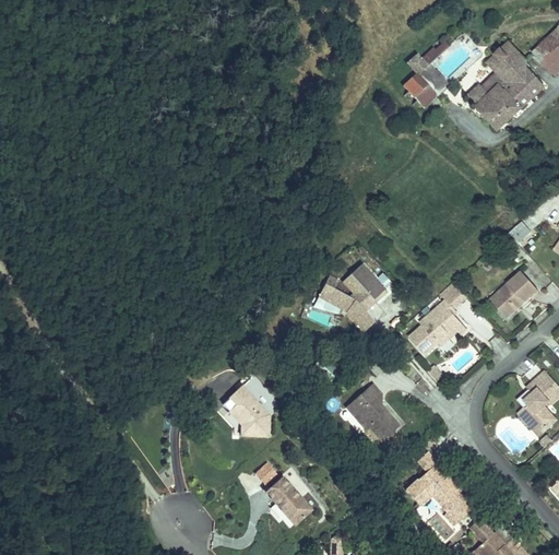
[(522,56),(519,59),(540,85),(558,69),(558,30),(557,27),(522,56)]
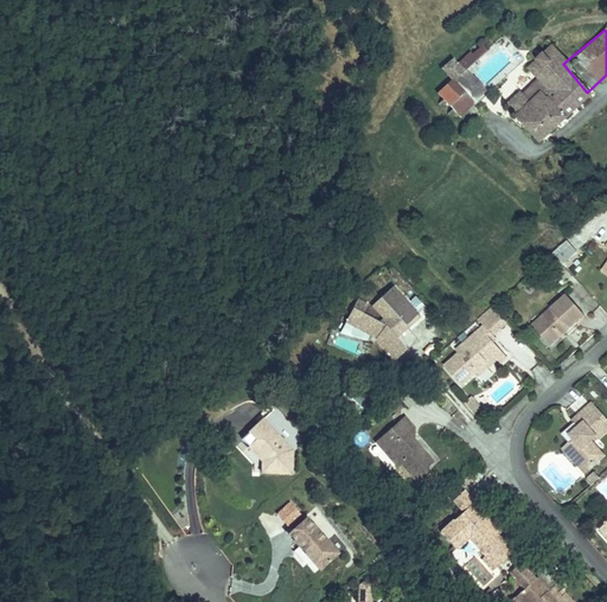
[(484,103),(478,96),(497,81),(471,50),(484,38),(478,33),(461,49),(466,55),(455,64),(445,52),(433,61),(443,75),(427,88),(441,103),(436,107),(443,116),(464,98),(475,111),(484,103)]
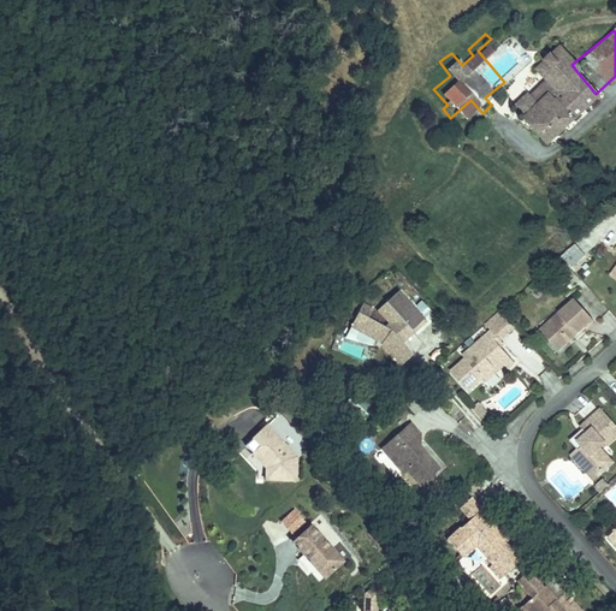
[(516,71),(491,39),(478,51),(504,82),(516,71)]
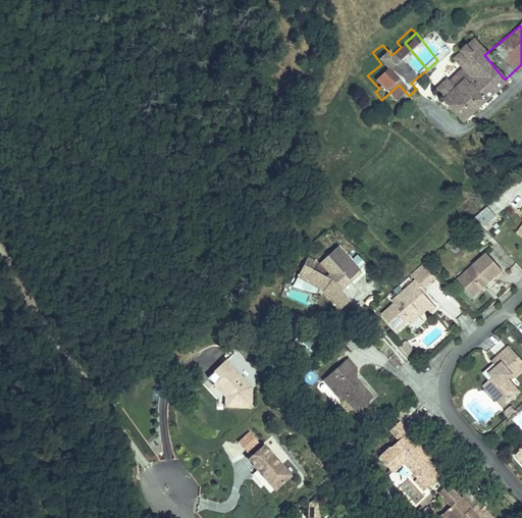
[(446,74),(432,85),(459,117),(505,80),(484,55),(487,52),(473,36),(451,55),(467,74),(460,80),(454,72),(449,78),(446,74)]
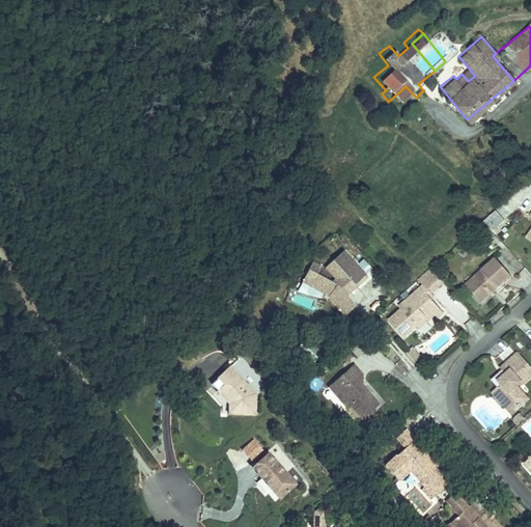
[(496,209),(477,225),(484,233),(490,228),(492,230),(505,219),(496,209)]
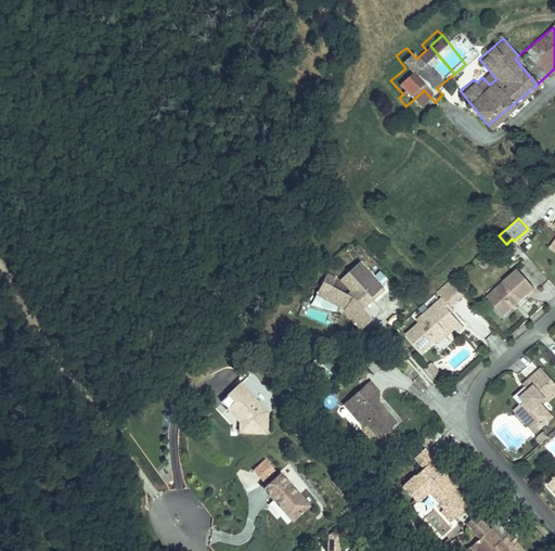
[(374,291),(385,282),(362,255),(343,272),(353,284),(351,286),(346,286),(335,280),(338,272),(328,268),(320,289),(346,300),(364,323),(375,314),(365,304),(359,296),(370,286),(374,291)]
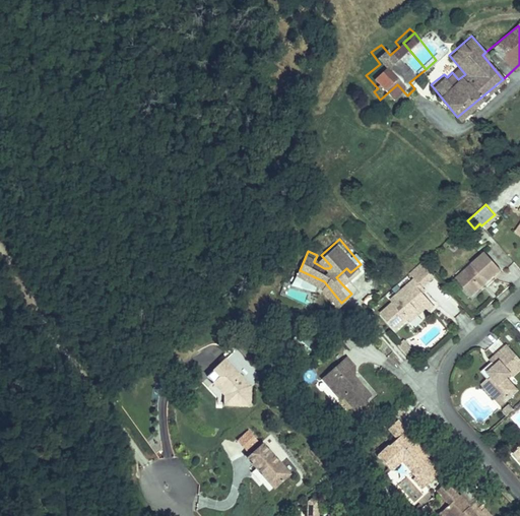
[(464,273),(456,280),(468,295),(500,268),(480,247),(458,266),(464,273)]
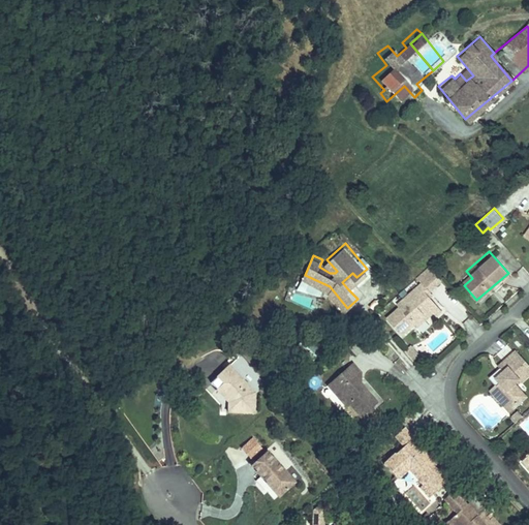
[(342,282),(348,289),(369,272),(367,269),(356,277),(352,273),(342,282)]
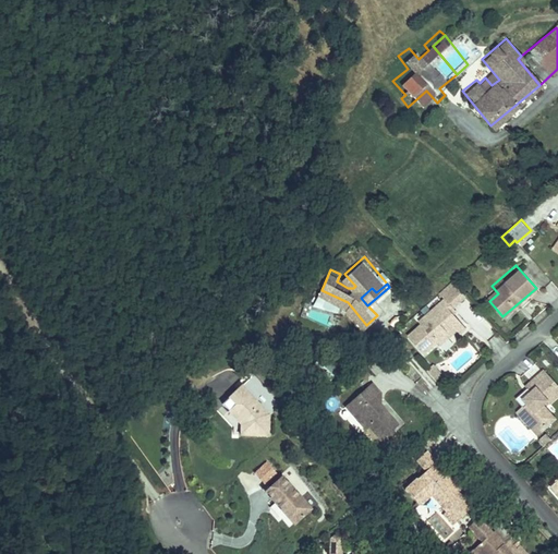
[(455,286),(443,296),(456,310),(468,300),(455,286)]
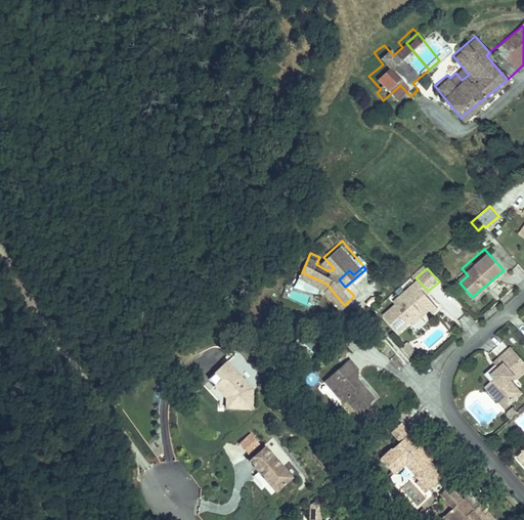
[(468,275),(462,268),(453,276),(460,283),(468,275)]
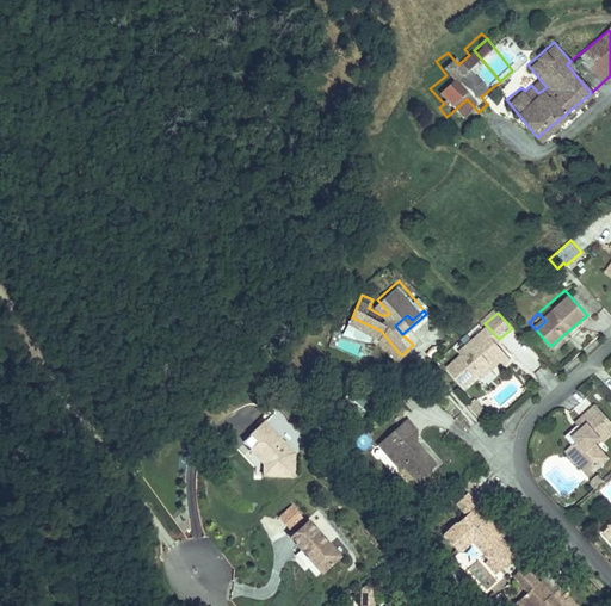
[(485,323),(455,348),(457,351),(445,362),(464,385),(477,375),(480,378),(500,362),(493,353),(499,348),(494,342),(499,339),(485,323)]
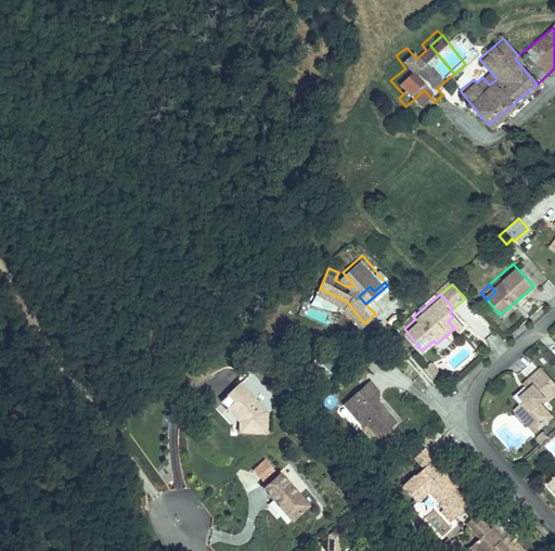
[(463,327),(453,317),(448,321),(454,329),(456,332),(463,327)]
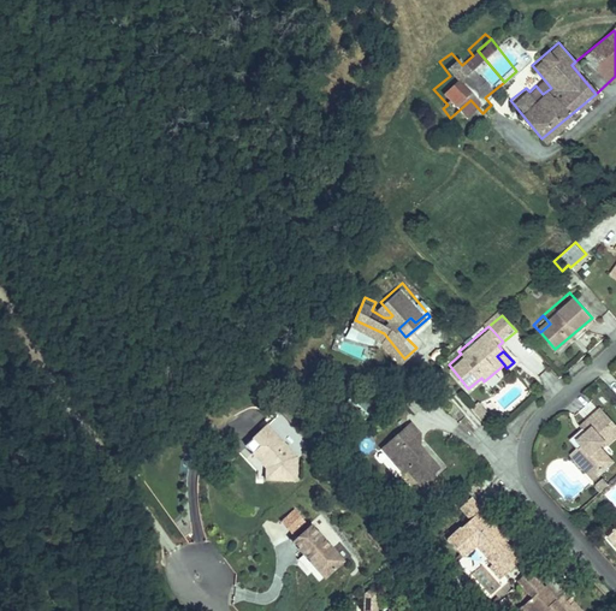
[(483,426),(489,419),(478,408),(471,414),(483,426)]
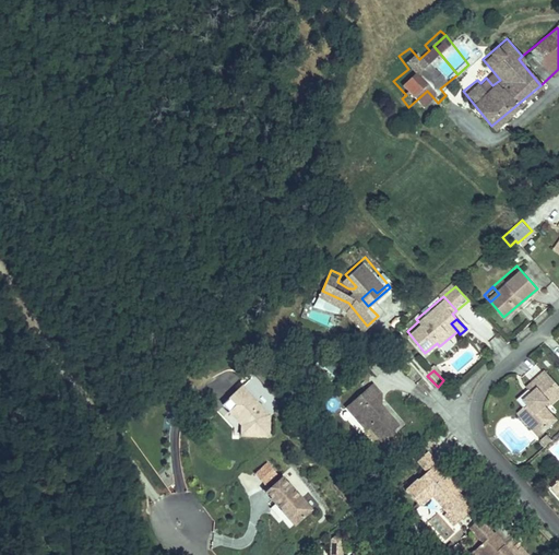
[(558,394),(558,387),(544,370),(526,386),(528,388),(532,392),(524,399),(527,403),(522,408),(540,429),(554,418),(543,405),(547,401),(549,403),(558,394)]
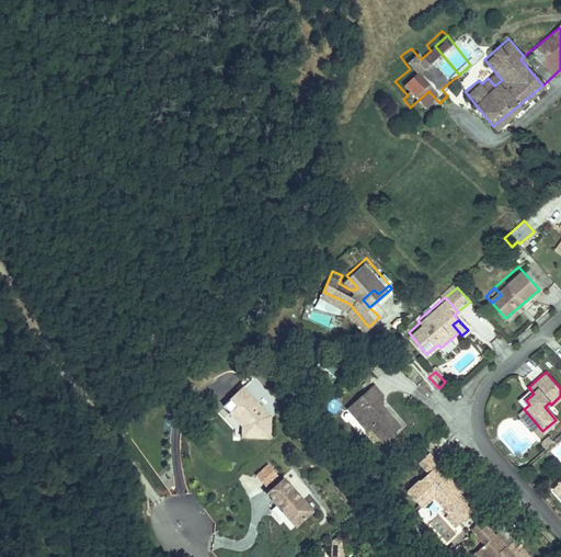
[(271,413),(245,386),(224,406),(251,439),(252,444),(277,436),(271,413)]
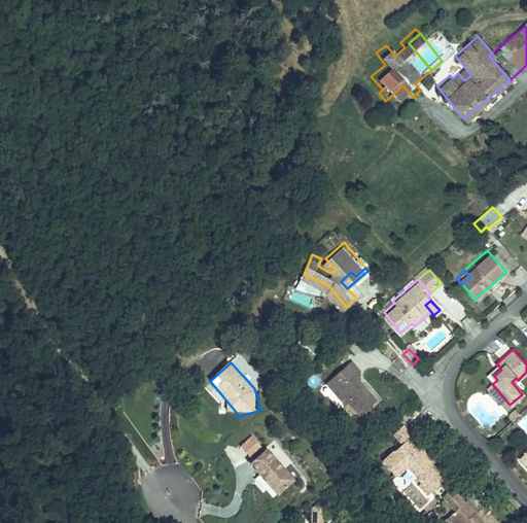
[(364,379),(351,363),(328,383),(347,407),(351,403),(363,416),(381,402),(362,380),(364,379)]
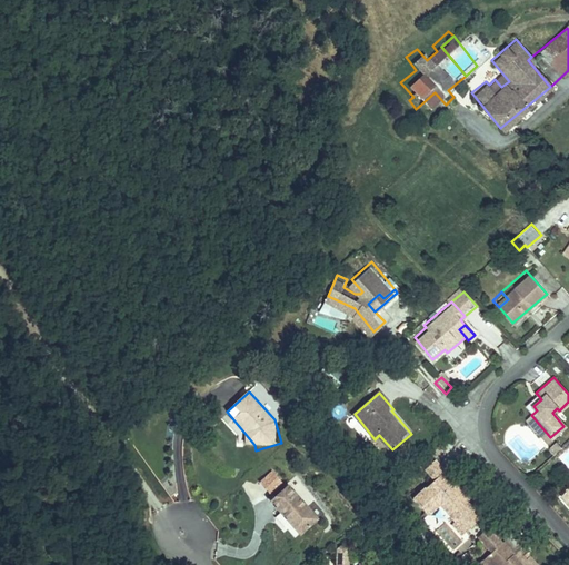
[(525,407),(531,415),(537,410),(533,406),(541,399),(538,395),(525,407)]
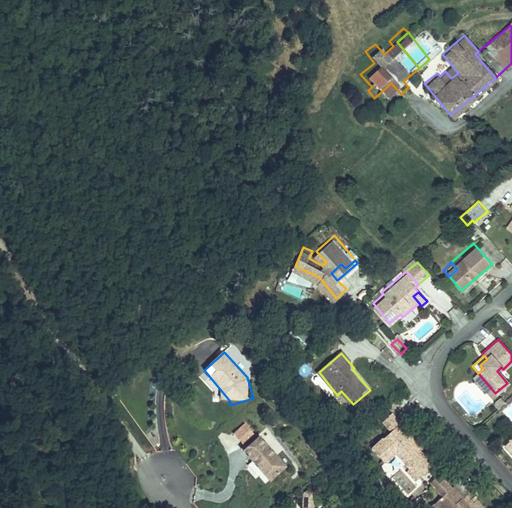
[(491,397),(495,393),(478,373),(474,377),(491,397)]
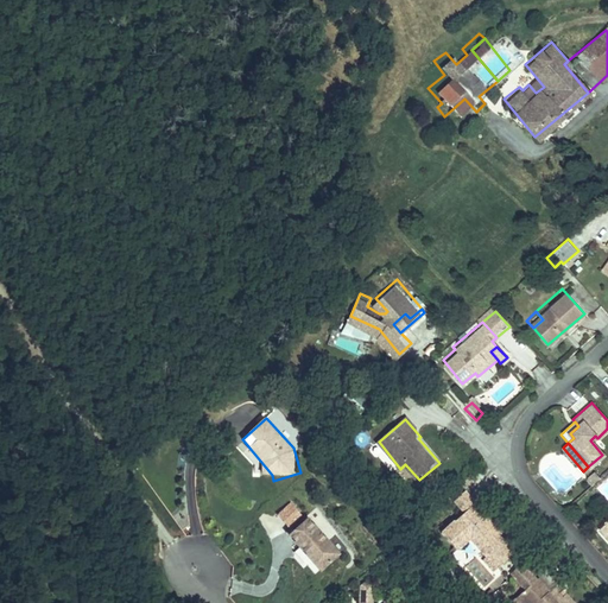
[(586,481),(589,486),(597,477),(593,470),(586,476),(584,478),(586,481)]
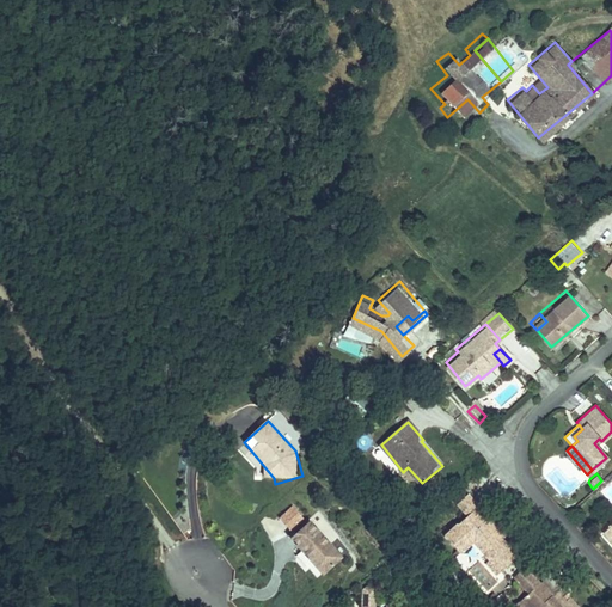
[(466,513),(476,506),(465,494),(456,501),(466,513)]
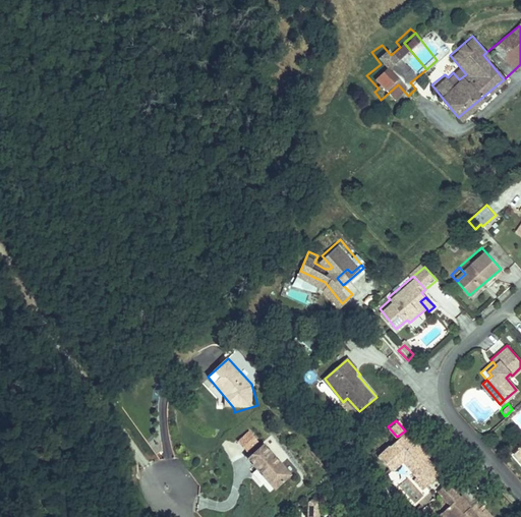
[(397,437),(378,454),(390,468),(385,473),(413,505),(429,490),(424,483),(439,471),(426,458),(428,457),(405,431),(397,437)]
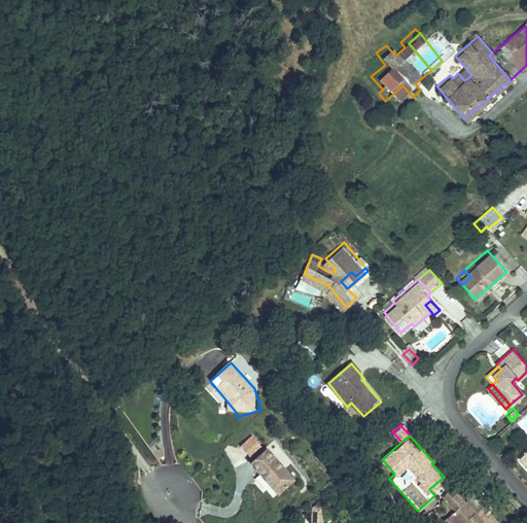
[(290,480),(266,451),(249,464),(258,475),(252,479),(270,498),(290,480)]
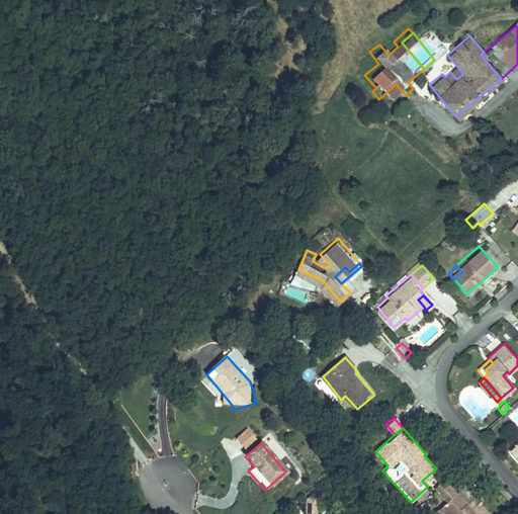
[(432,489),(444,503),(456,493),(443,479),(432,489)]
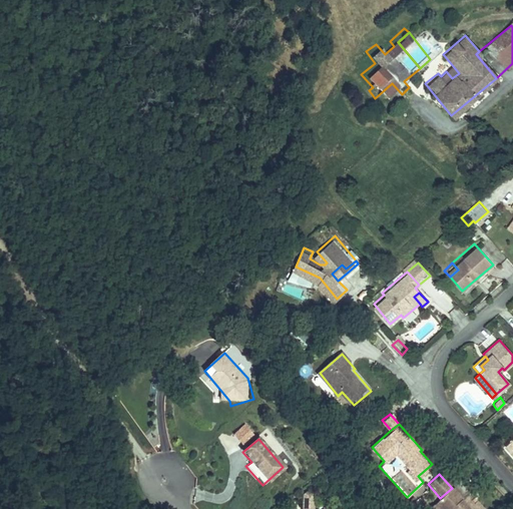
[(468,508),(463,502),(464,500),(453,487),(452,488),(440,498),(437,501),(443,508),(468,508)]
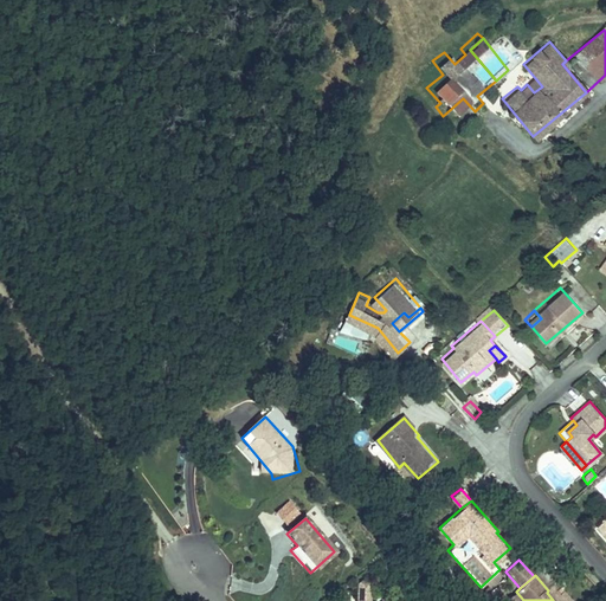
[(365,581),(352,581),(349,600),(365,600),(365,581)]
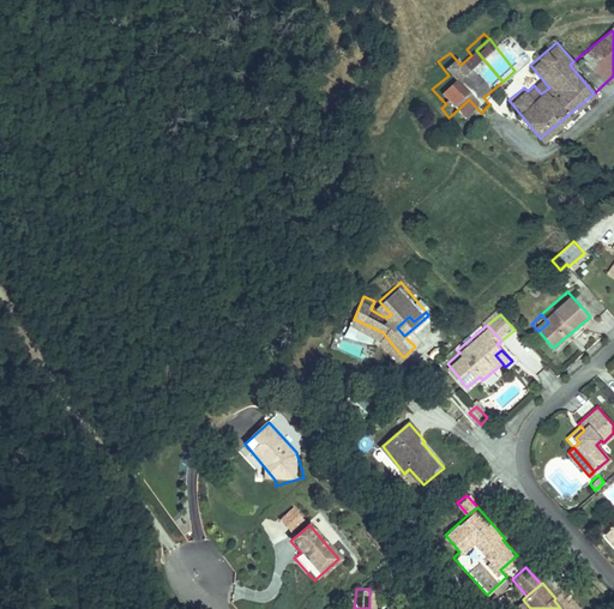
[(494,594),(488,597),(494,604),(500,600),(494,594)]
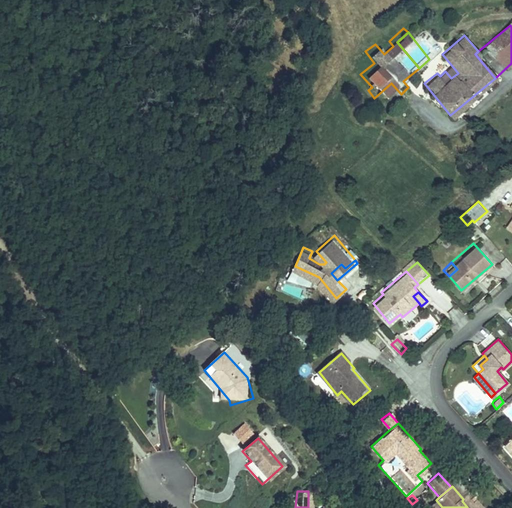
[(412,504),(407,498),(401,504),(404,507),(408,507),(412,504)]
